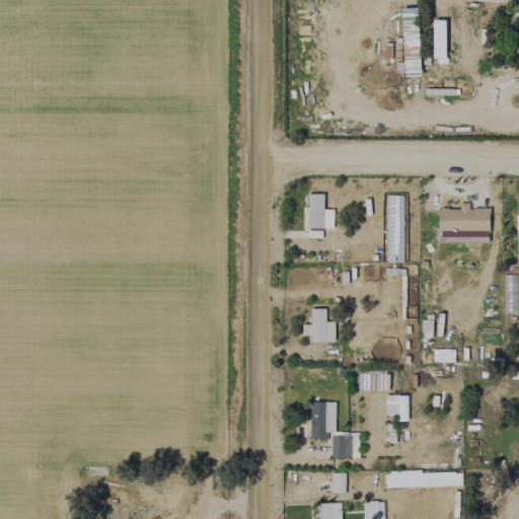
[(419,76),(418,8),(400,8),(402,76),(419,76)]
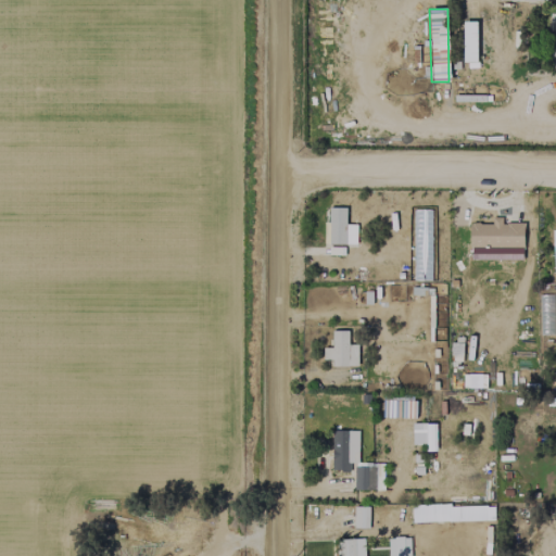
[(477,48),(477,26),(465,26),(466,48),(477,48)]
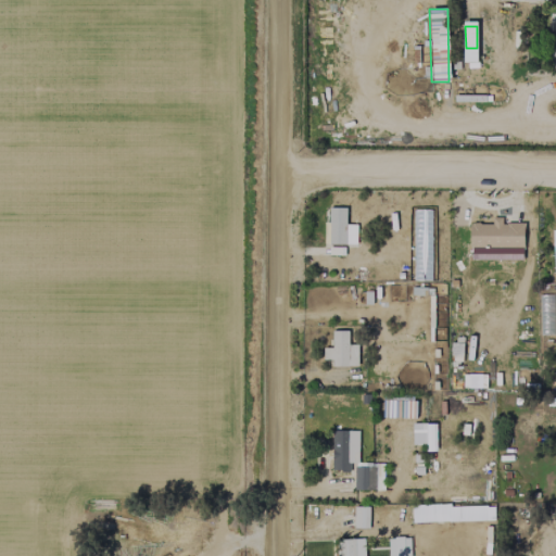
[(356,244),(356,225),(345,225),(345,209),(328,207),(328,223),(324,223),(324,234),(329,234),(328,244),(356,244)]
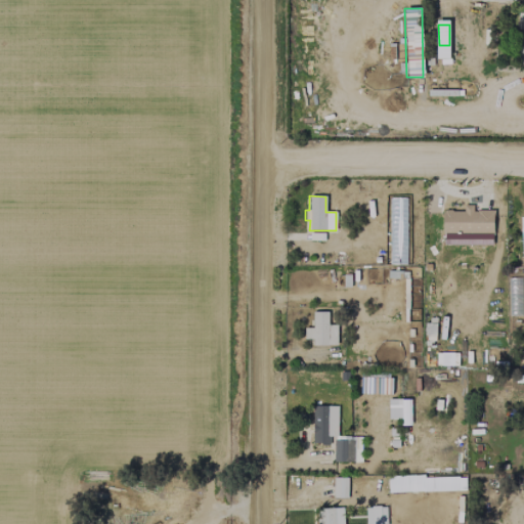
[(492,246),(492,211),(473,210),(473,205),(464,205),(464,211),(442,211),(442,245),(492,246)]
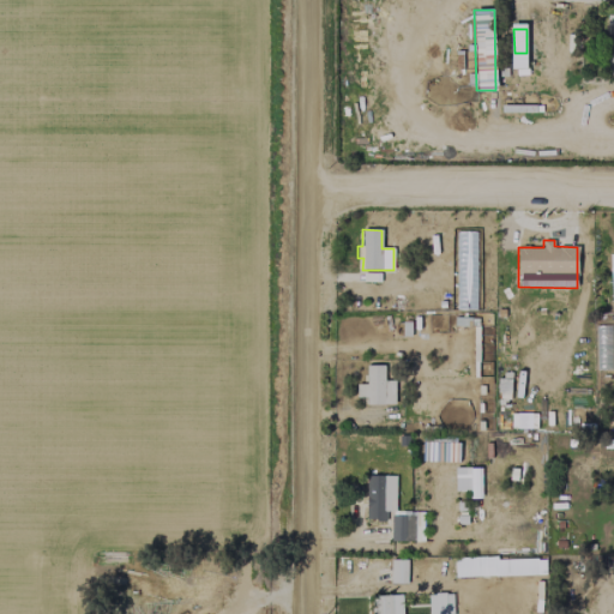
[(384,366),(366,366),(366,384),(356,384),(356,397),(367,397),(367,404),(395,404),(395,380),(384,380),(384,366)]
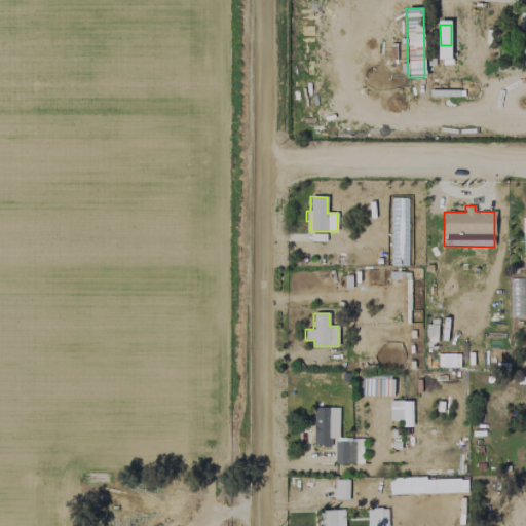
[(437,341),(438,322),(426,321),(426,341),(437,341)]
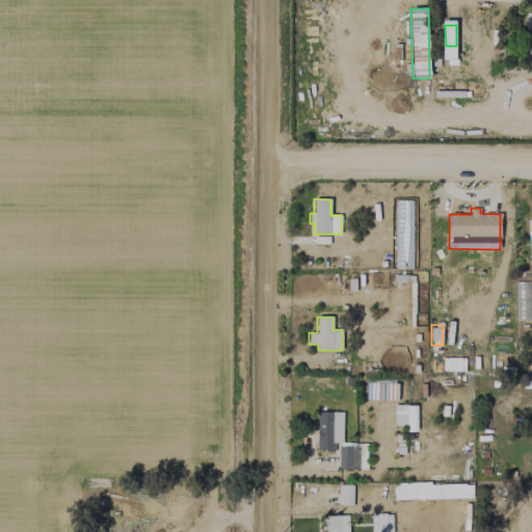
[(397,399),(397,383),(375,382),(374,398),(397,399)]
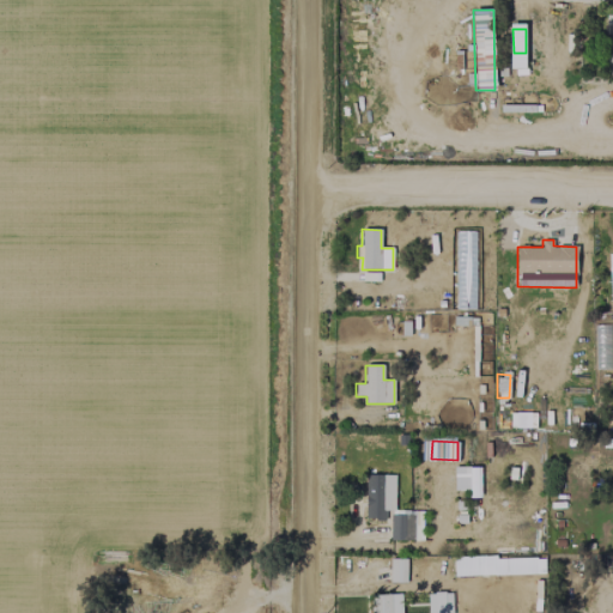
[(395,475),(366,475),(365,520),(384,520),(384,510),(394,510),(395,475)]
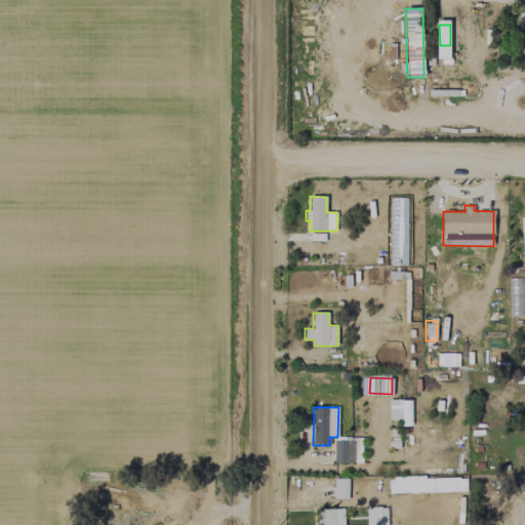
[(334,462),(361,462),(362,447),(353,447),(353,439),(334,438),(334,462)]
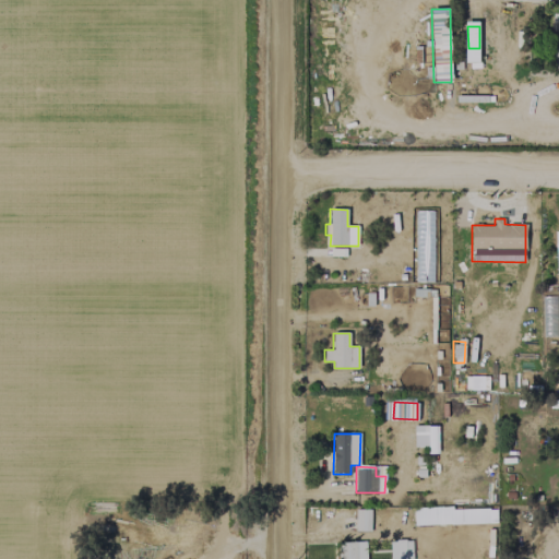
[(414,525),(489,523),(488,507),(414,510),(414,525)]
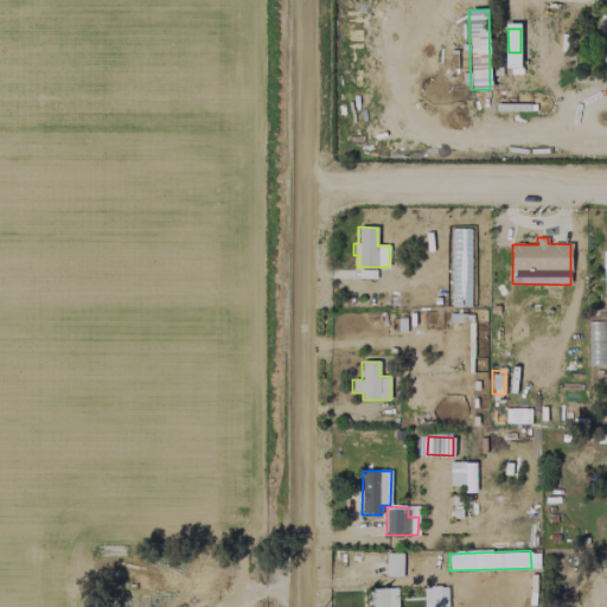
[(402,577),(402,554),(385,554),(385,577),(402,577)]
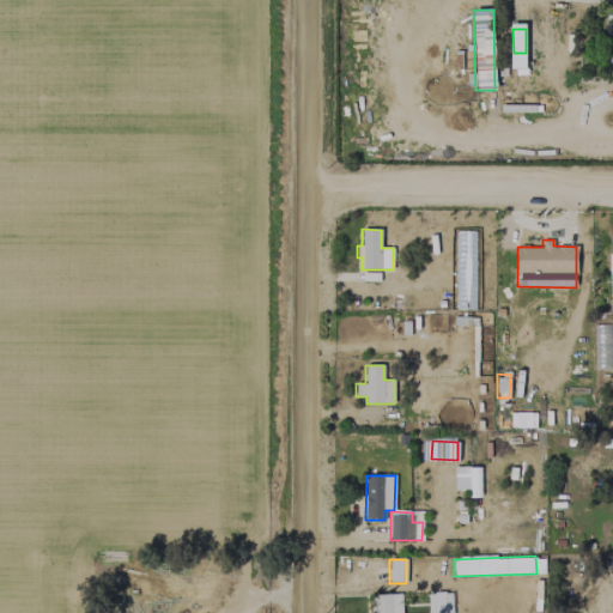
[(450,612),(451,593),(428,593),(426,612),(450,612)]
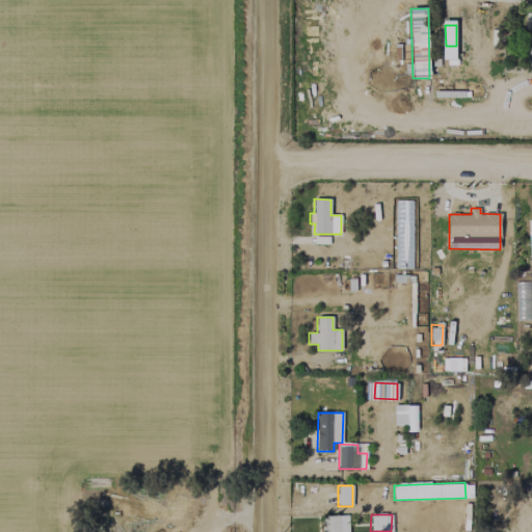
[(348,531),(348,515),(322,516),(322,531),(348,531)]
